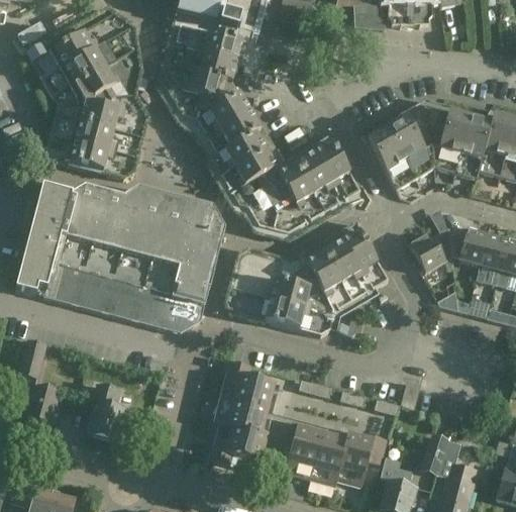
[(222,37),(255,45),(268,0),(179,0),(175,17),(224,30),(222,37)]
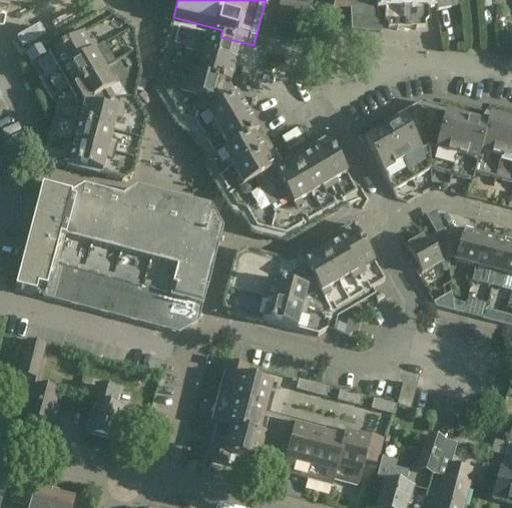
[(299,0),(311,2),(311,0),(331,0),(334,6),(352,6),(352,25),(382,28),(377,7),(375,0),(299,0)]
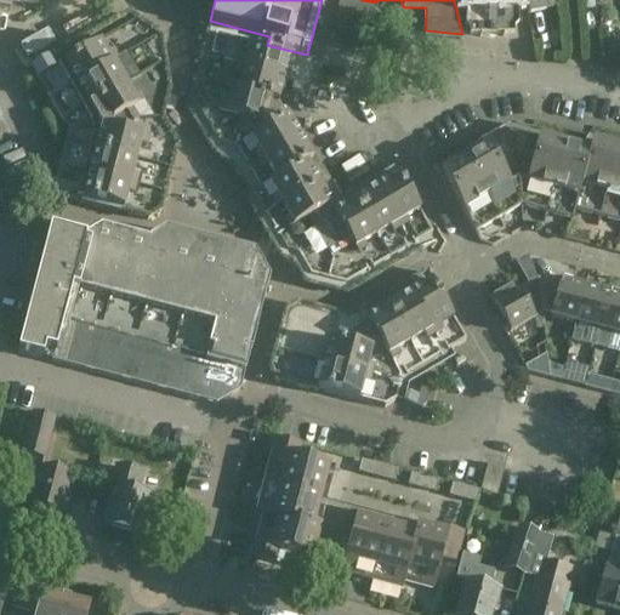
[(493,33),(491,0),(454,0),(456,9),(465,9),(466,23),(471,27),(471,33),(493,33)]
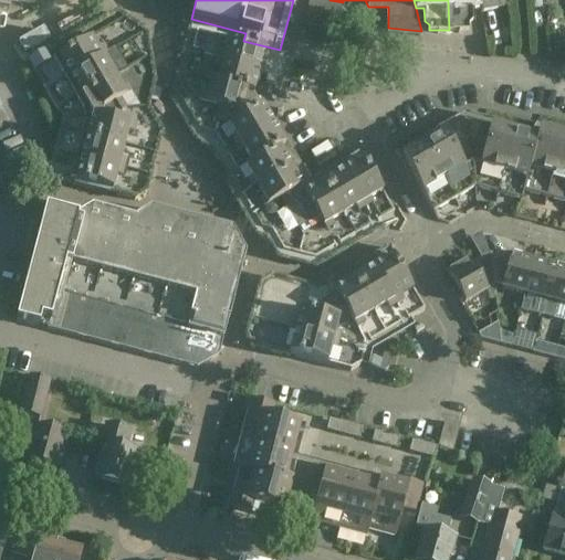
[(448,0),(449,30),(470,29),(470,24),(473,20),(473,7),(481,7),(479,0),(448,0)]
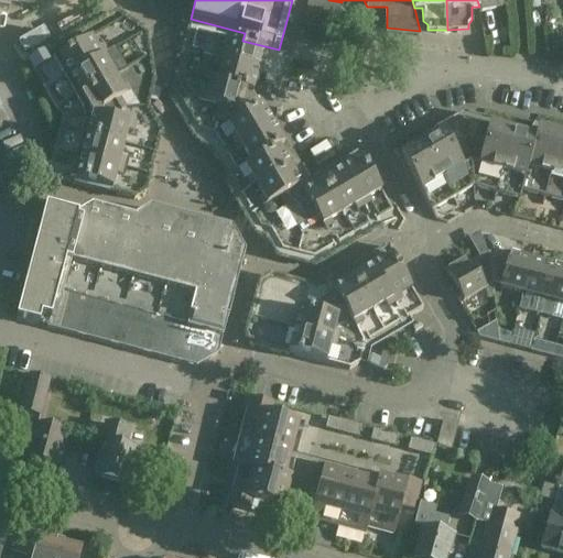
[(562,1),(551,3),(553,23),(562,22),(562,1)]
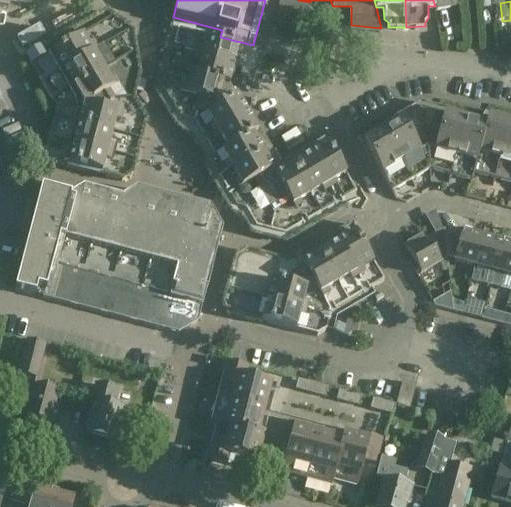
[(129,53),(132,38),(123,22),(107,18),(101,21),(82,32),(53,50),(84,102),(79,120),(71,119),(75,106),(63,102),(49,156),(59,159),(82,165),(123,176),(123,174),(130,170),(131,171),(145,118),(132,95),(138,72),(129,53)]
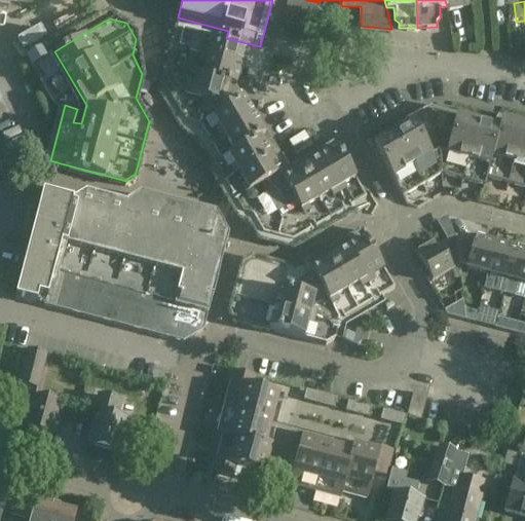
[(265,51),(183,27),(169,80),(167,88),(184,118),(200,122),(221,157),(218,166),(244,210),(253,212),(264,230),(293,237),(353,202),(350,195),(352,188),(360,184),(334,141),(290,166),(268,131),(264,132),(234,85),(238,74),(258,79),(265,51)]
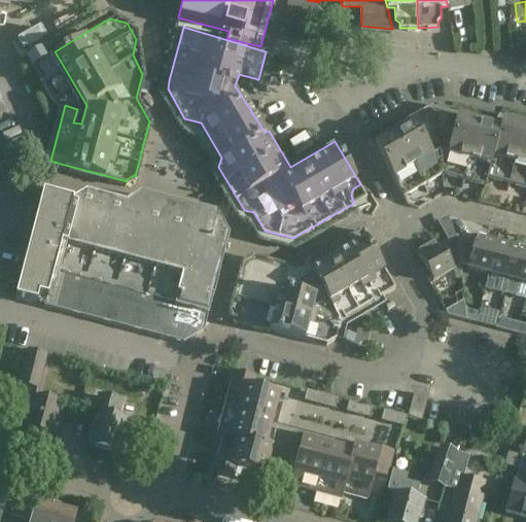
[(501,119),(451,105),(433,101),(416,111),(372,138),(400,186),(405,195),(409,201),(419,204),(446,188),(494,202),(525,210),(525,116),(504,111),(501,119)]
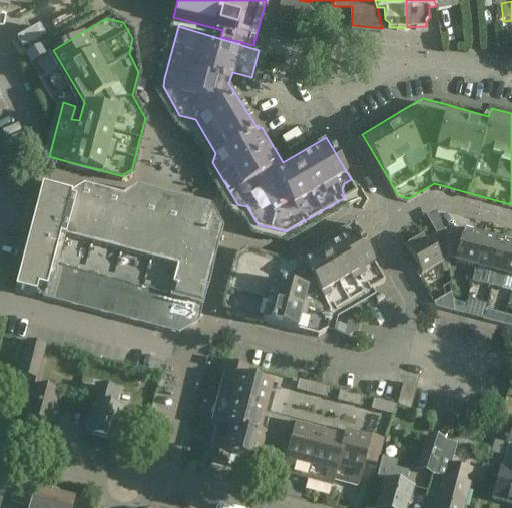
[(39,193),(13,288),(43,295),(162,327),(177,330),(179,331),(199,319),(207,287),(219,240),(223,227),(210,205),(137,185),(122,195),(84,184),(84,185),(70,193),(41,185),(39,193)]
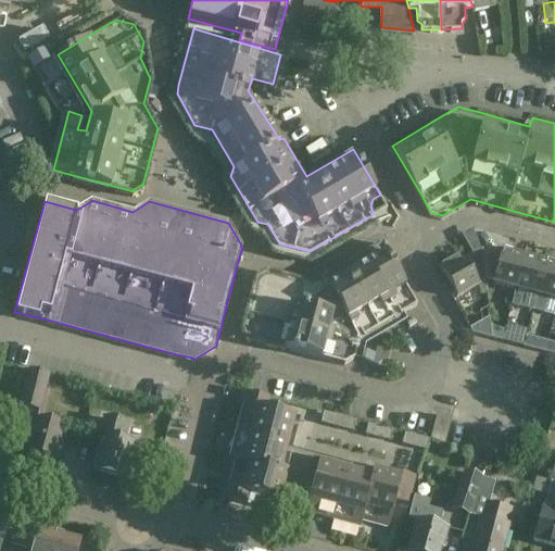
[(356,354),(360,340),(361,337),(404,310),(406,309),(418,301),(388,252),(387,250),(382,245),(374,241),(365,248),(363,254),(314,283),(267,271),(257,276),(248,317),(246,325),(251,336),(345,360),(356,355),(356,354)]
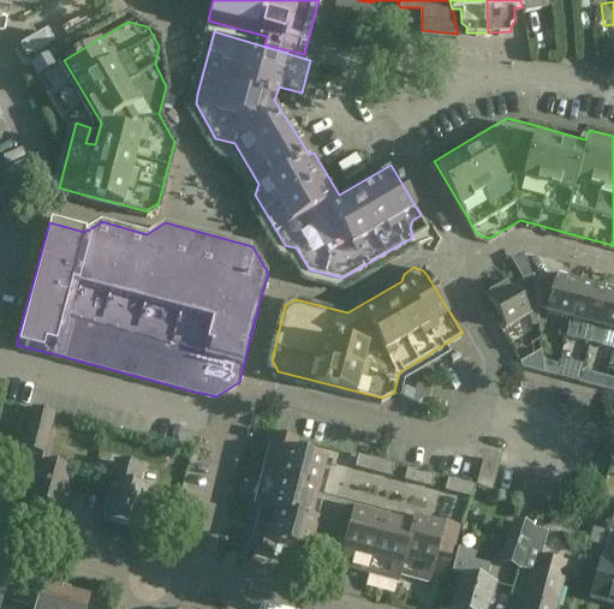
[(556,279),(534,272),(538,302),(550,305),(549,308),(571,314),(580,278),(582,275),(560,270),(556,279)]
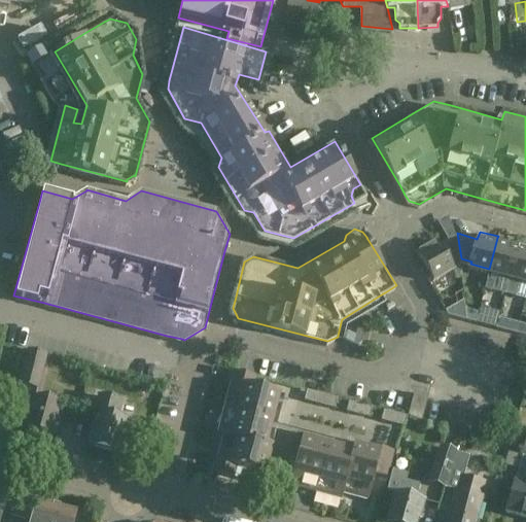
[(435,236),(416,247),(433,277),(453,266),(452,264),(461,258),(457,233),(449,237),(440,242),(435,236)]
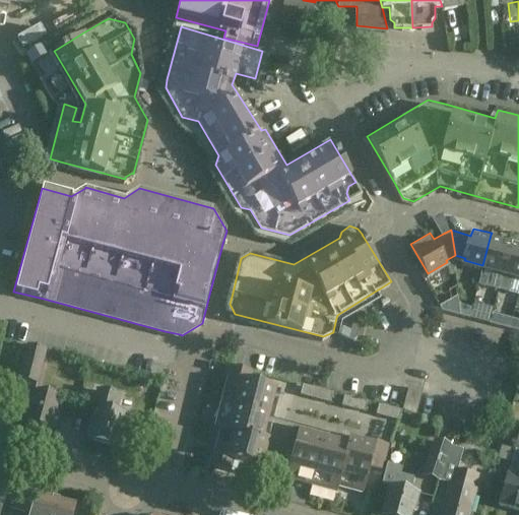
[(482,265),(479,280),(499,286),(503,269),(511,240),(491,235),(482,265)]
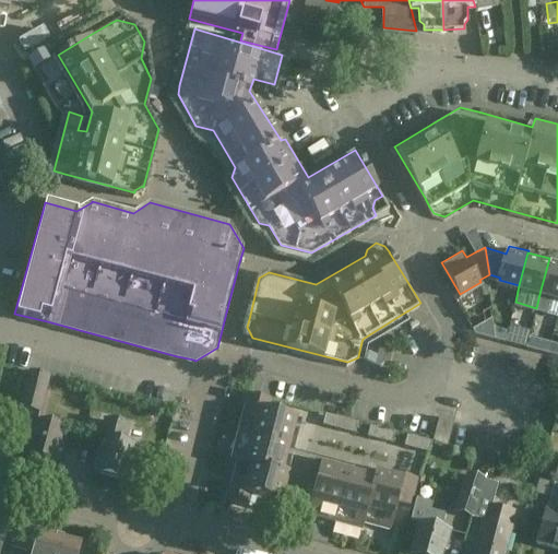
[(541,290),(536,308),(547,311),(551,294),(557,295),(557,258),(549,257),(549,258),(541,290)]
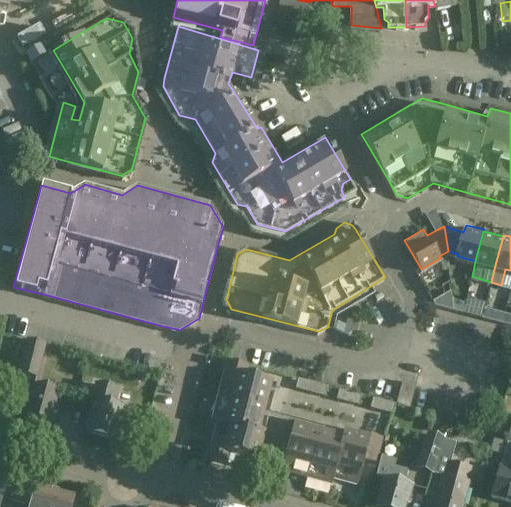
[(451,288),(434,299),(436,304),(454,308),(451,288)]
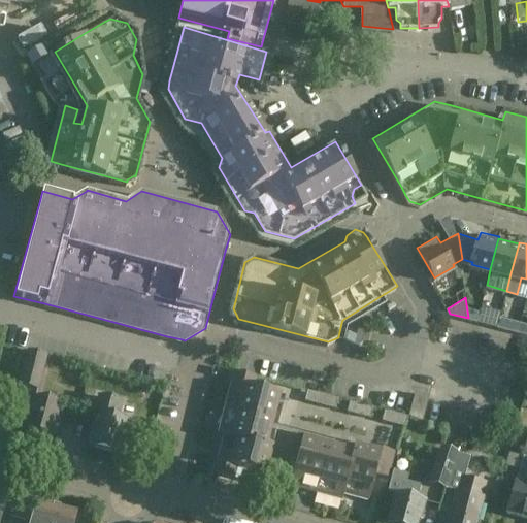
[(469,317),(478,319),(480,311),(481,309),(467,305),(469,317)]
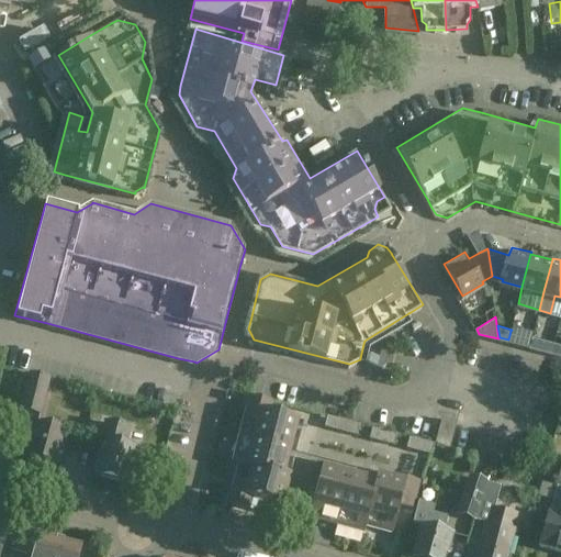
[(508,340),(508,342),(519,344),(522,334),(511,331),(508,340)]
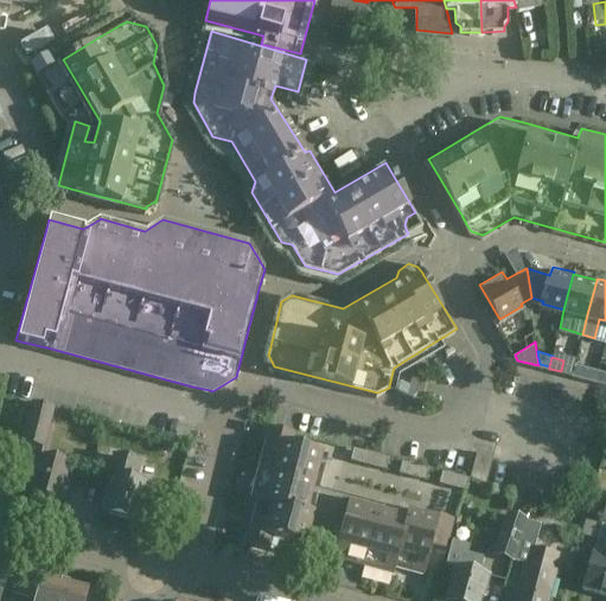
[(605,370),(587,365),(584,377),(605,382),(605,370)]
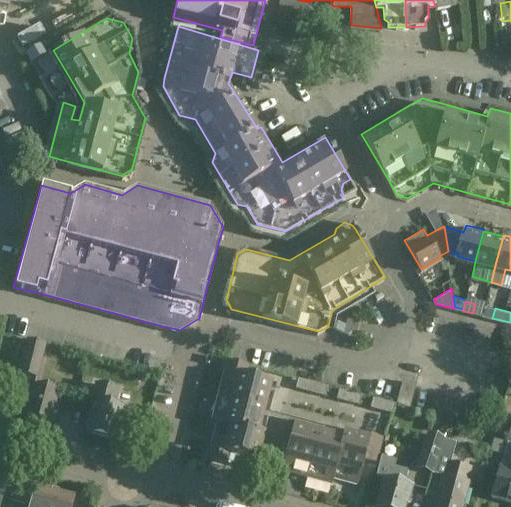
[(225,368),(246,373),(248,363),(224,356),(221,367),(225,368)]
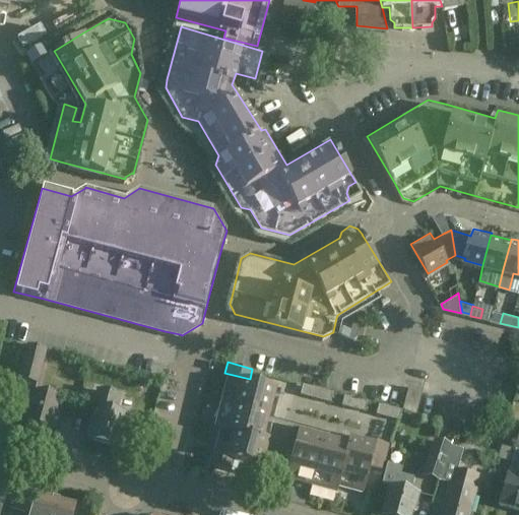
[(221,426),(215,450),(234,455),(262,462),(269,437),(268,436),(281,387),(250,379),(229,374),(215,424),(221,426)]
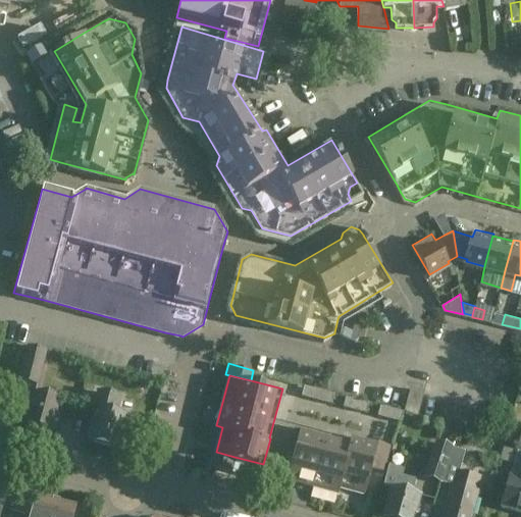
[(310,395),(312,386),(304,384),(302,393),(310,395)]
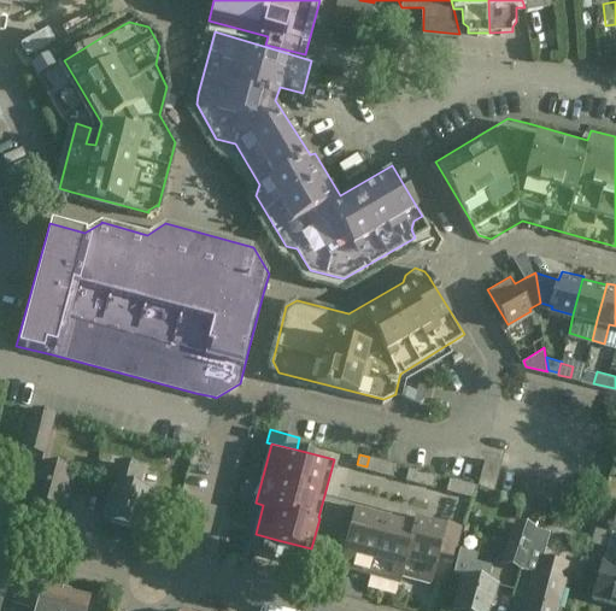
[(369,457),(367,466),(375,469),(377,459),(369,457)]
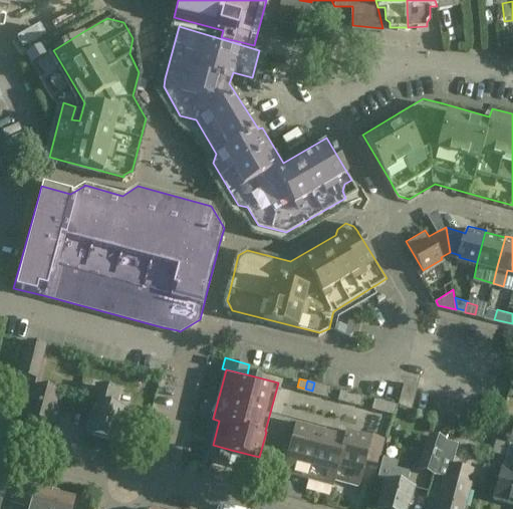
[(29,383),(25,400),(31,402),(27,416),(49,421),(57,391),(29,383)]
